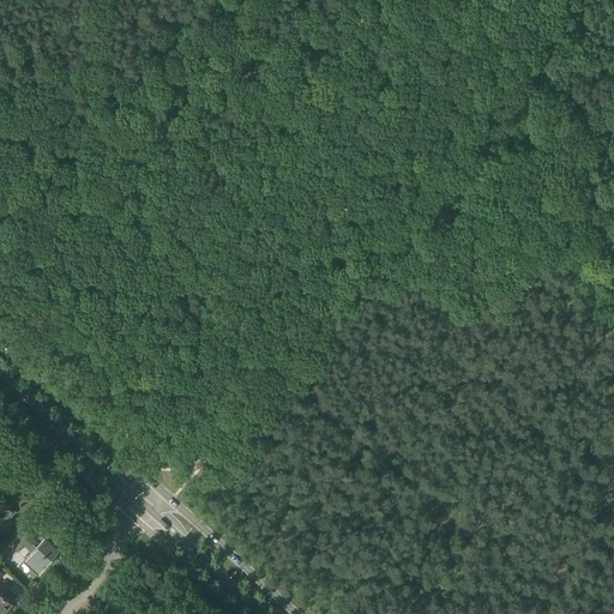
[(20,504),(26,498),(20,493),(16,499),(20,504)]
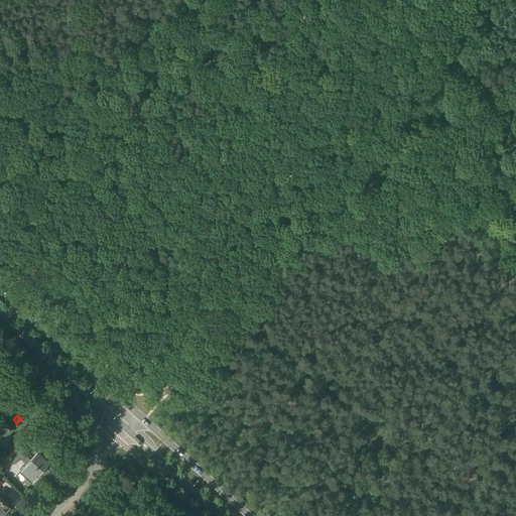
[(0,443),(13,429),(0,417),(0,443)]
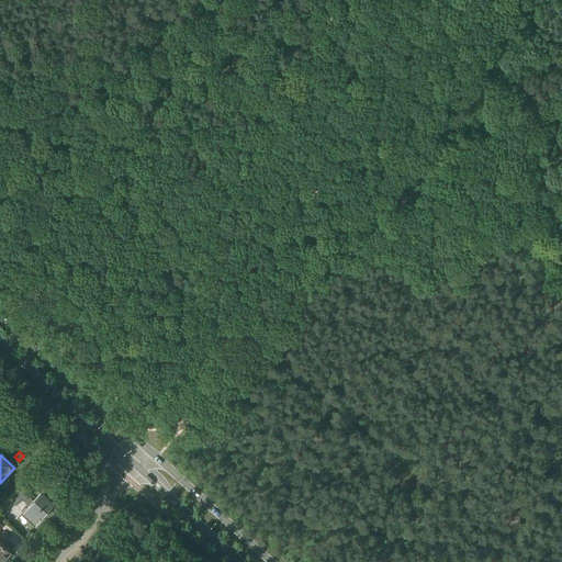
[(34,501),(21,490),(10,501),(15,506),(22,499),(30,506),(24,513),(36,525),(55,505),(42,493),(34,501)]
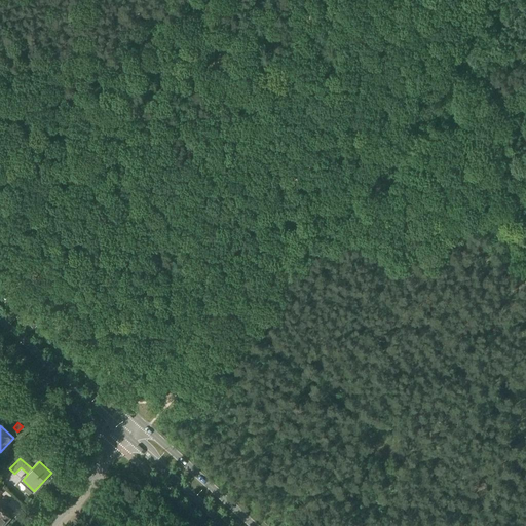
[(2,525),(11,516),(0,505),(0,524),(2,525)]
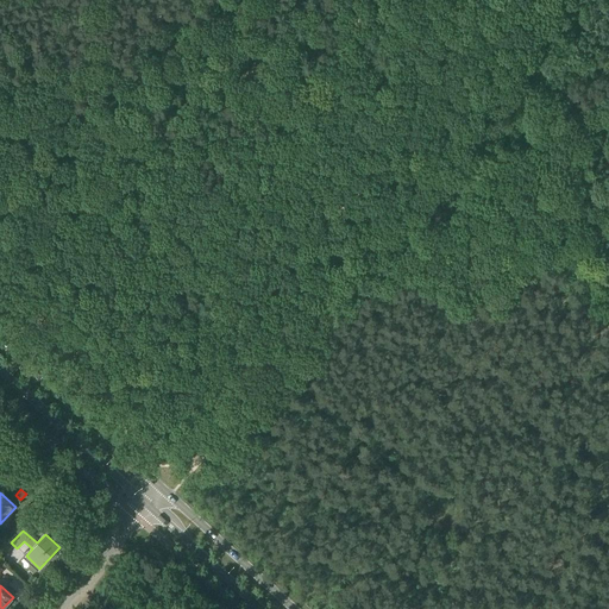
[(142,606),(148,598),(142,594),(136,600),(142,606)]
